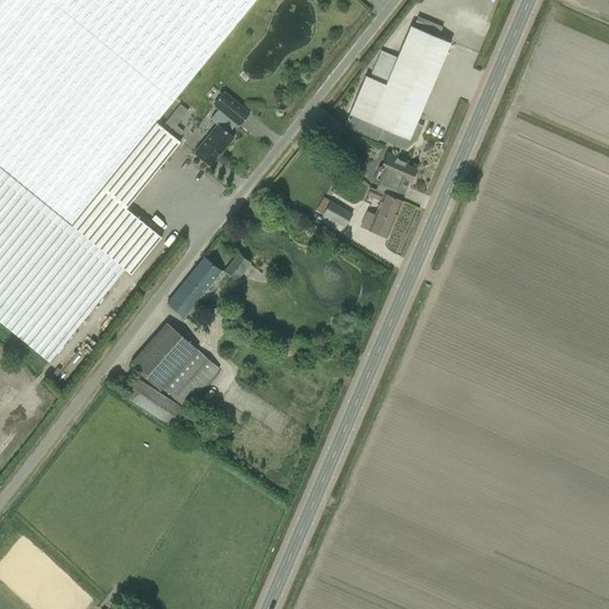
[(0,0),(0,322),(48,362),(124,269),(130,275),(161,237),(126,208),(132,202),(180,143),(176,139),(161,127),(156,123),(174,100),(256,0),(0,0)]
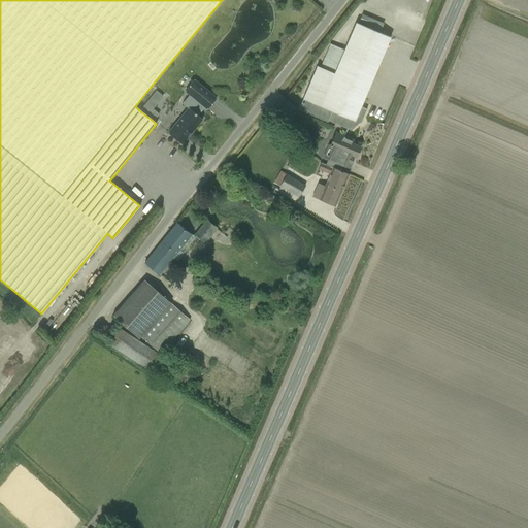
[(356,23),(343,51),(330,43),(320,67),(317,66),(298,109),(327,122),(328,121),(351,131),(359,124),(357,122),(358,118),(362,119),(366,109),(361,107),(390,37),(356,23)]
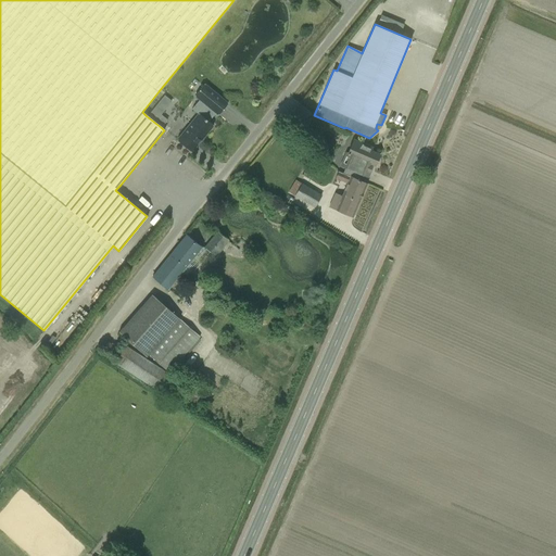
[(199,51),(194,58),(202,64),(207,58),(199,51)]
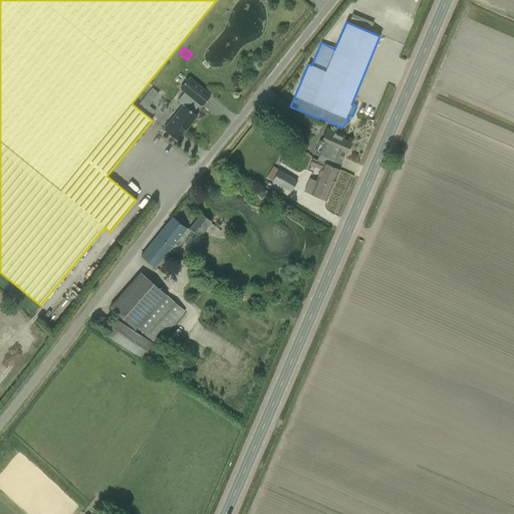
[(184,104),(164,130),(177,141),(197,115),(193,112),(199,104),(202,106),(211,95),(189,77),(180,88),(190,97),(184,104)]
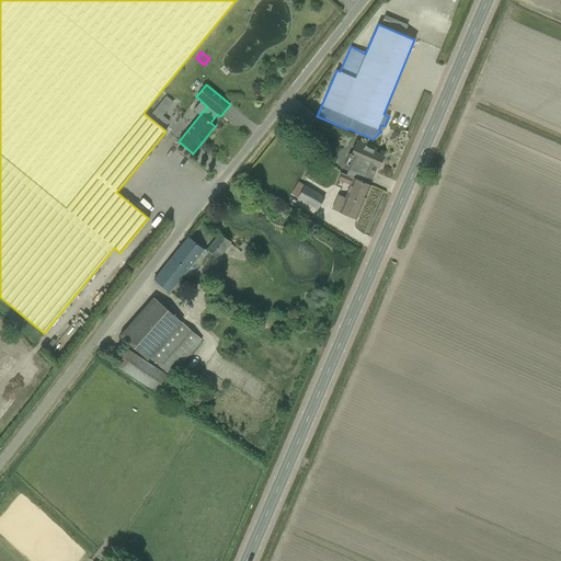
[(165,96),(148,117),(162,128),(168,122),(161,115),(172,102),(165,96)]
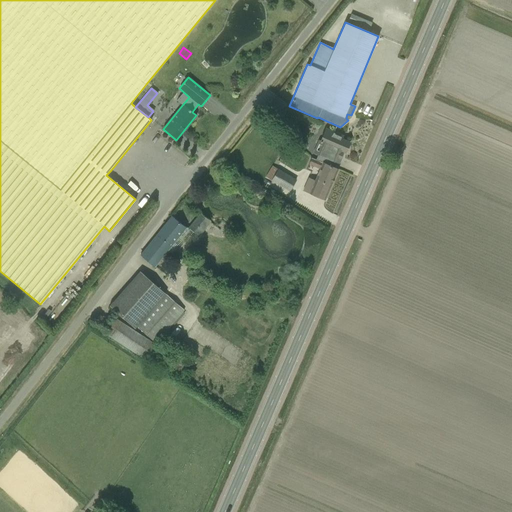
[(341,135),(332,131),(327,129),(324,128),(319,141),(318,140),(313,152),(318,154),(315,160),(329,166),(331,160),(339,163),(343,152),(345,153),(350,142),(340,138),(341,135)]
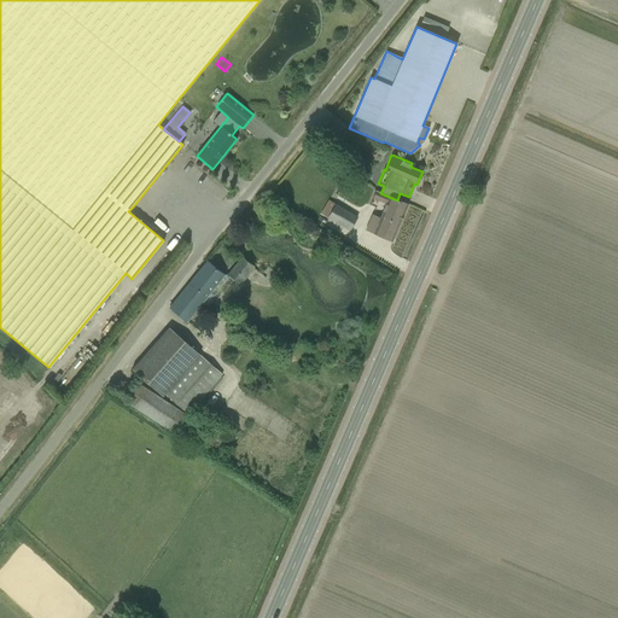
[(366,229),(382,237),(392,242),(408,204),(397,200),(380,193),(374,191),(372,198),(384,204),(379,217),(372,215),(366,229)]
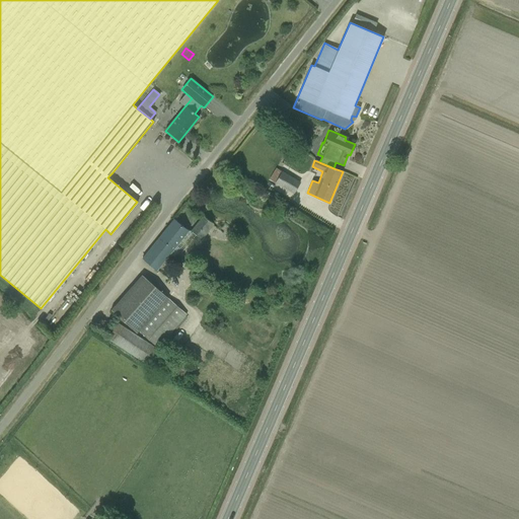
[(300,182),(275,168),(269,179),(294,194),(300,182)]
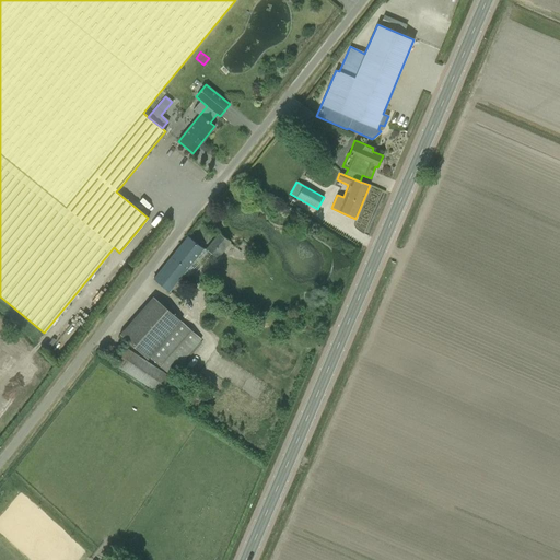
[(219,233),(206,248),(218,258),(230,243),(219,233)]
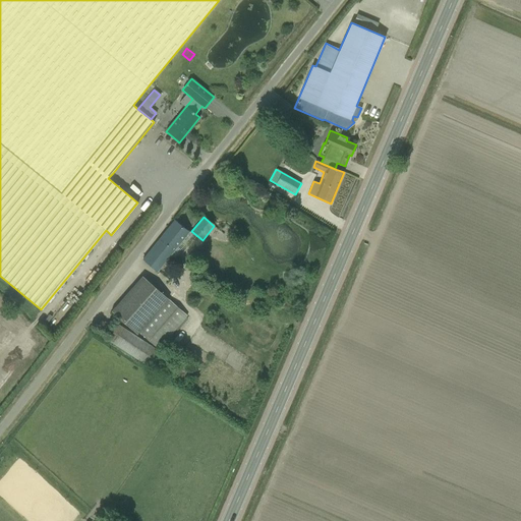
[(189,232),(174,220),(142,259),(157,272),(189,232)]
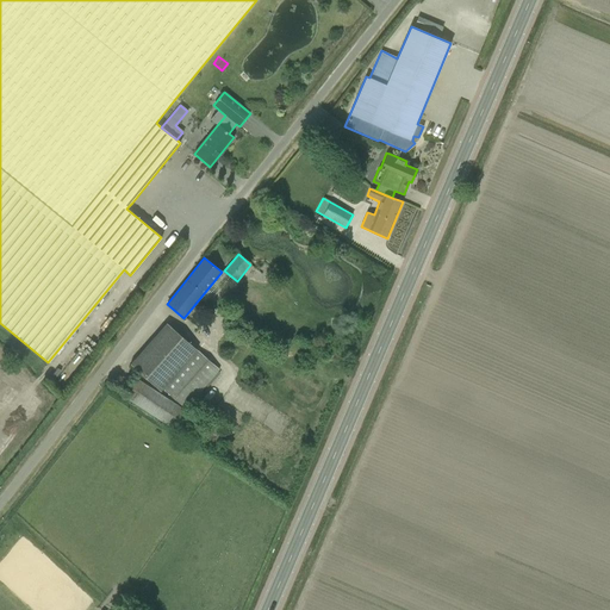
[(167,323),(130,365),(139,373),(161,392),(163,388),(186,409),(187,410),(219,374),(218,372),(219,369),(175,331),(167,323)]
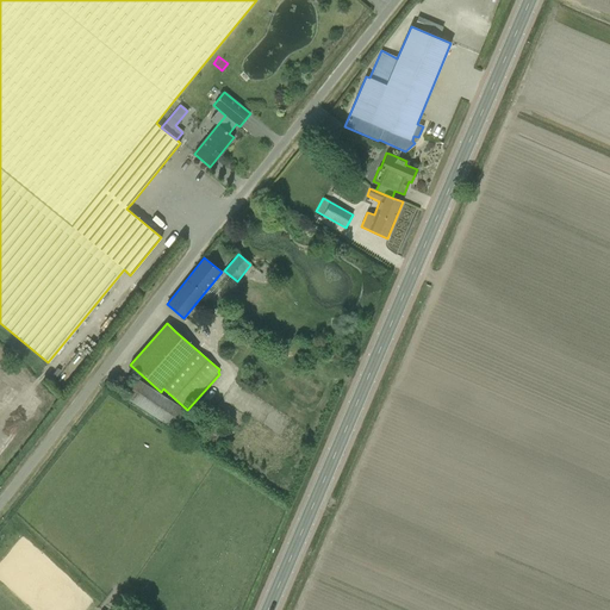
[(191,416),(147,386),(137,380),(125,397),(136,404),(180,433),(191,416)]
